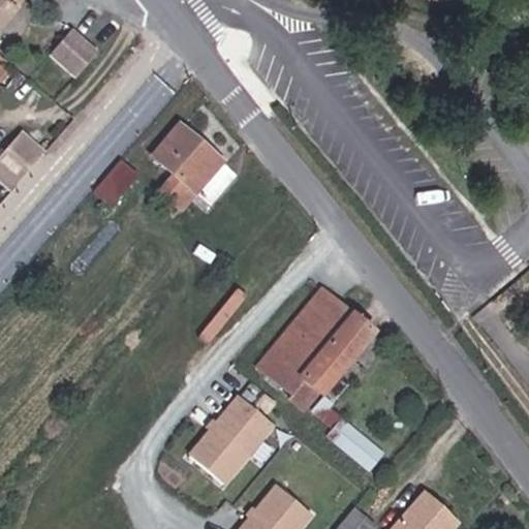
[(0,0),(0,25),(17,5),(9,0),(0,0)]
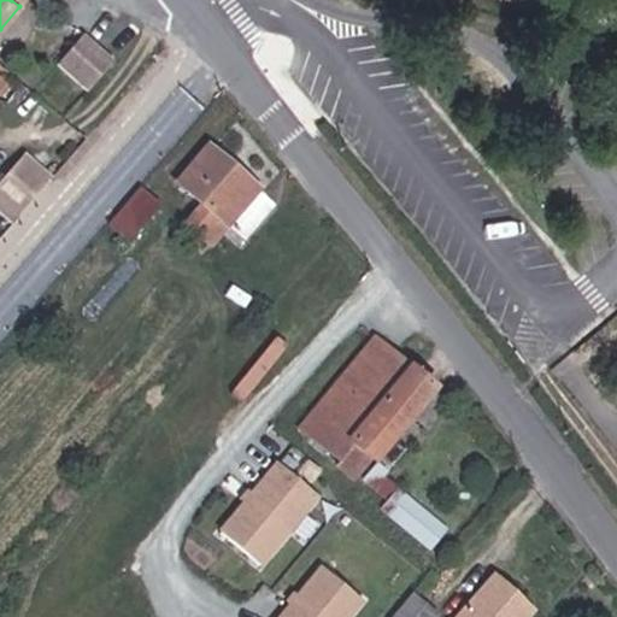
[(66,37),(41,68),(71,94),(98,64),(66,37)]
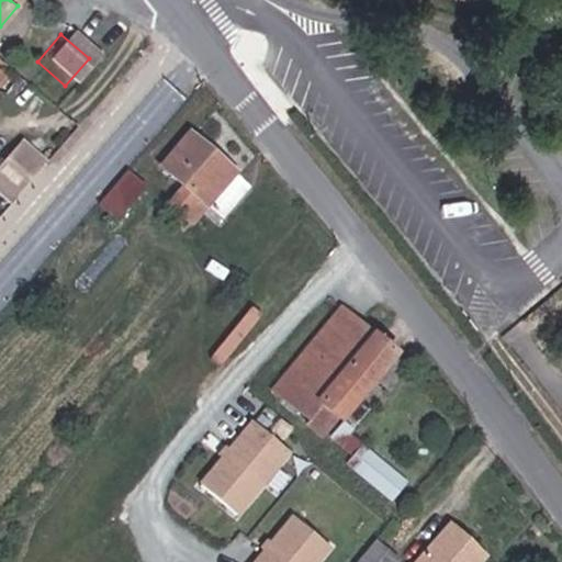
[(190,202),(218,167),(171,130),(147,161),(170,180),(153,202),(175,221),(190,202)]
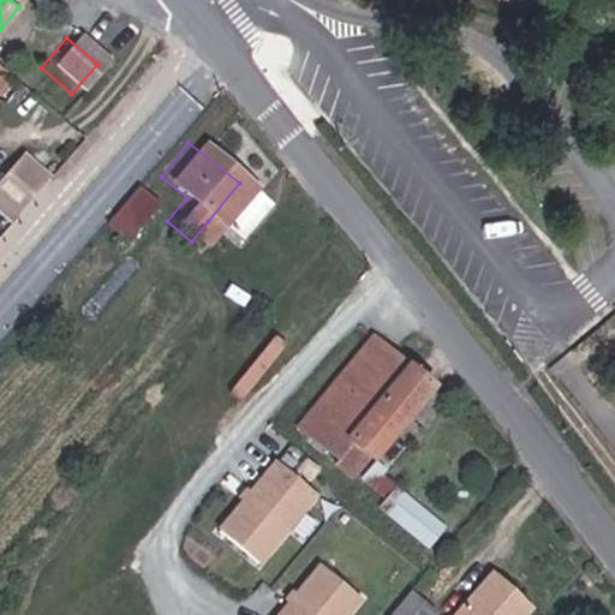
[(13,153),(0,167),(0,208),(7,215),(41,175),(13,153)]
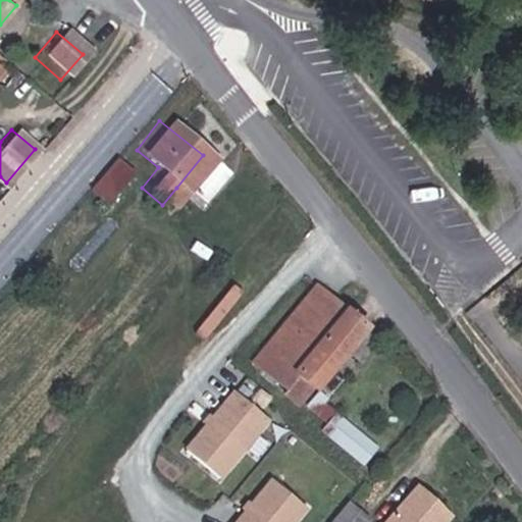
[(114,204),(139,170),(118,155),(94,189),(114,204)]
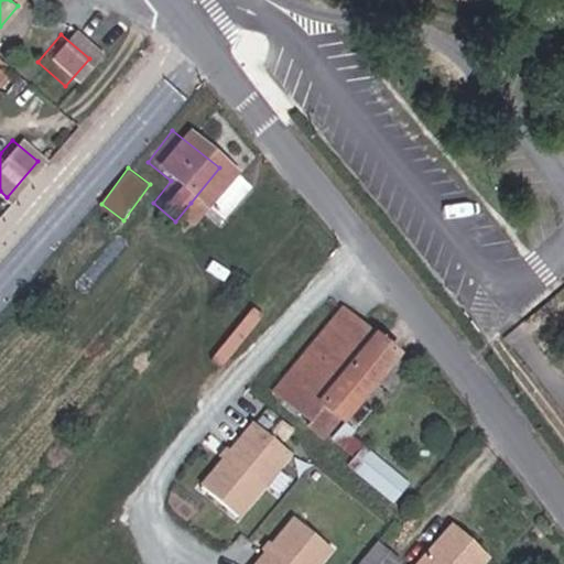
[(191,203),(208,217),(236,181),(219,167),(191,203)]
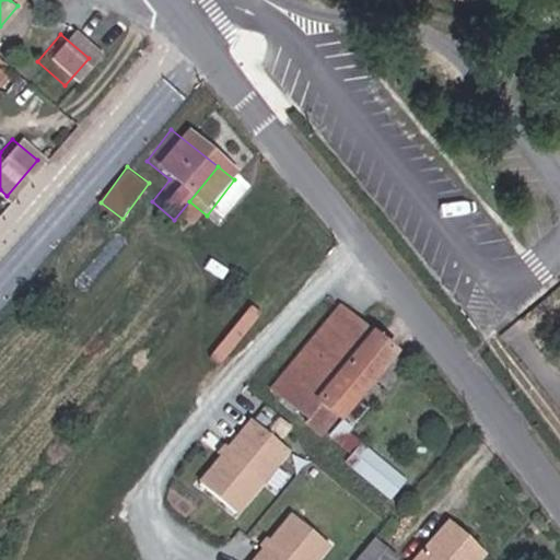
[(294,426),(308,405),(359,337),(324,310),(255,394),(294,426)]
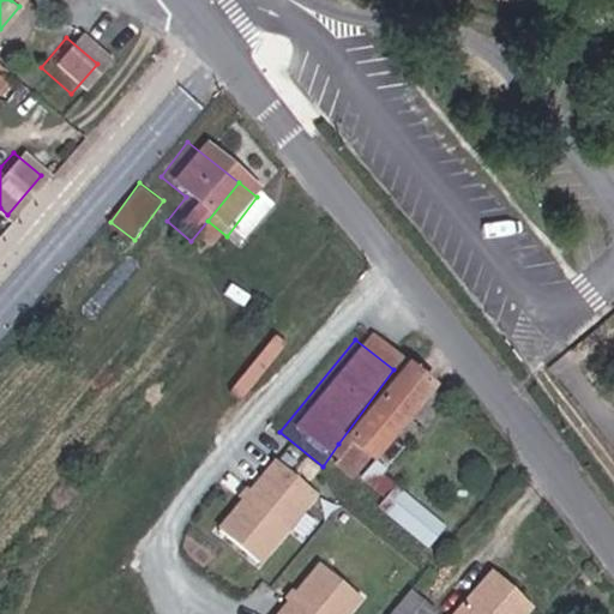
[(338,444),(362,462),(420,389),(393,369),(338,444)]
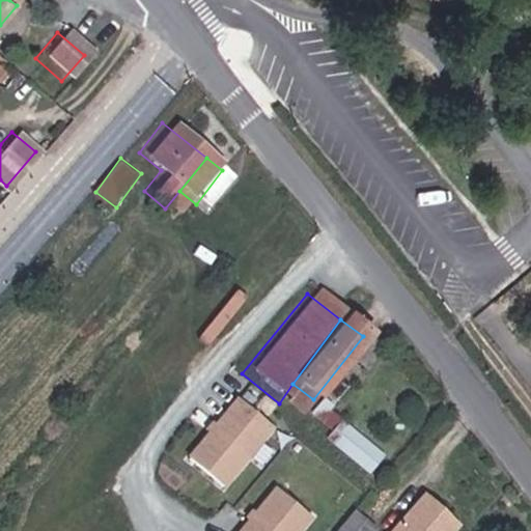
[(273,421),(239,393),(189,454),(223,482),(273,421)]
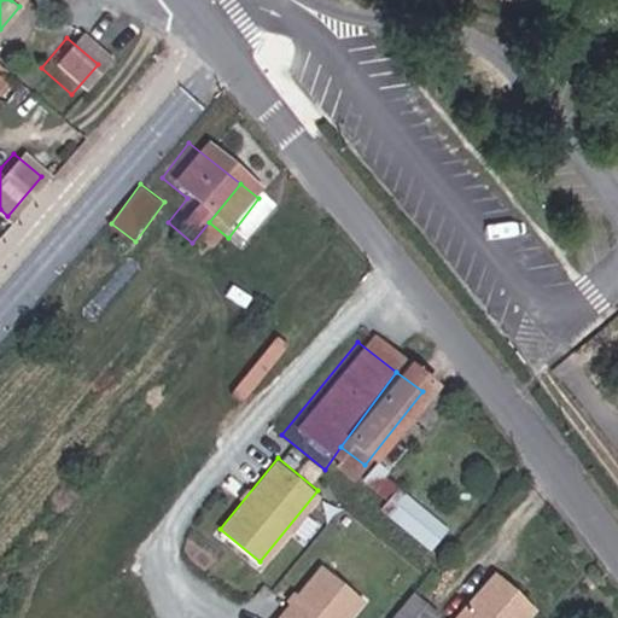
[(402,485),(383,507),(433,551),(452,530),(402,485)]
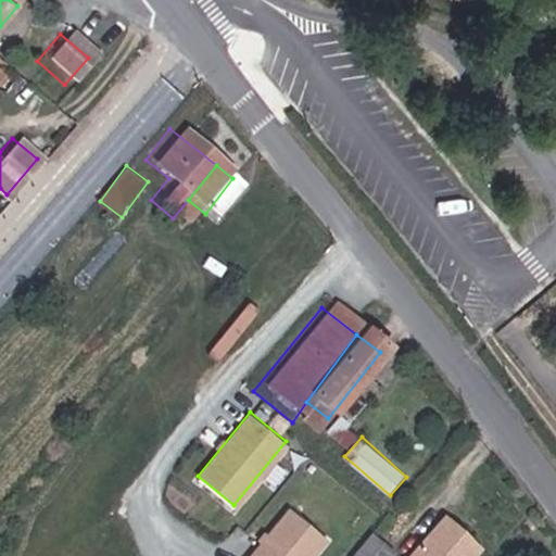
[(249,555),(308,555),(327,534),(291,505),(249,555)]
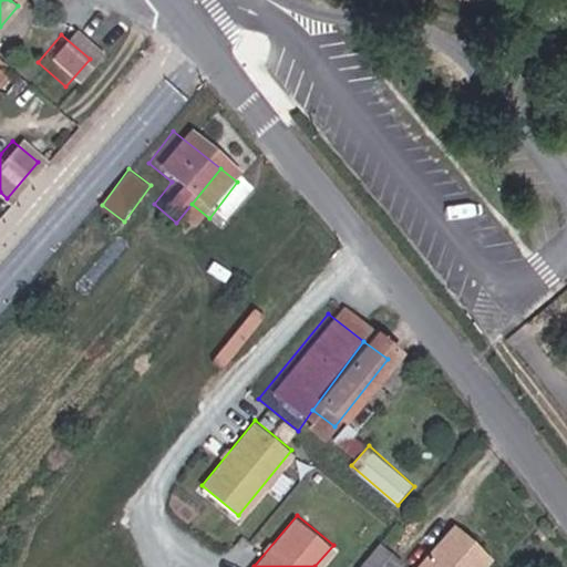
[(475,566),(484,557),(452,534),(424,566),(475,566)]
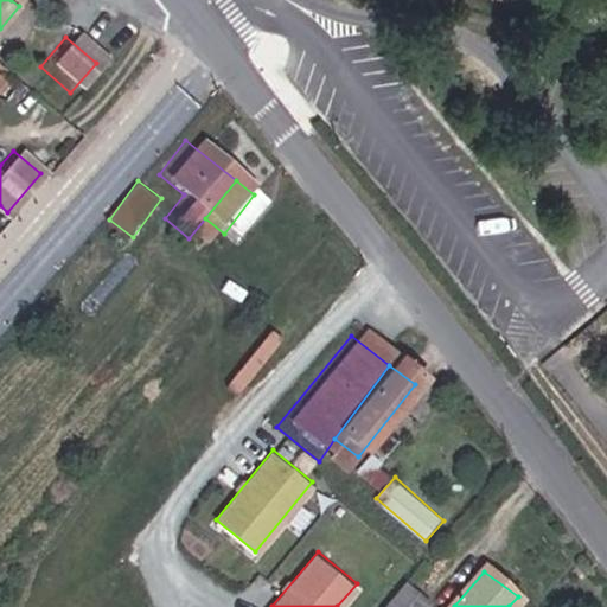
[(382,606),(422,606),(426,605),(400,586),(382,606)]
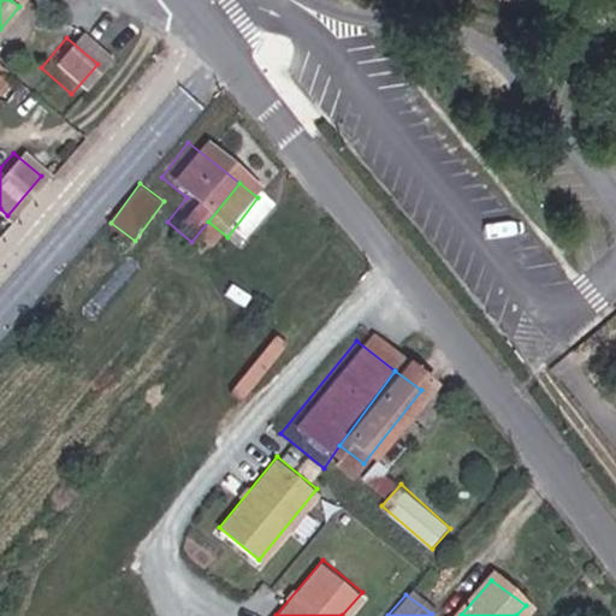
[(516,615),(529,615),(533,611),(526,605),(516,615)]
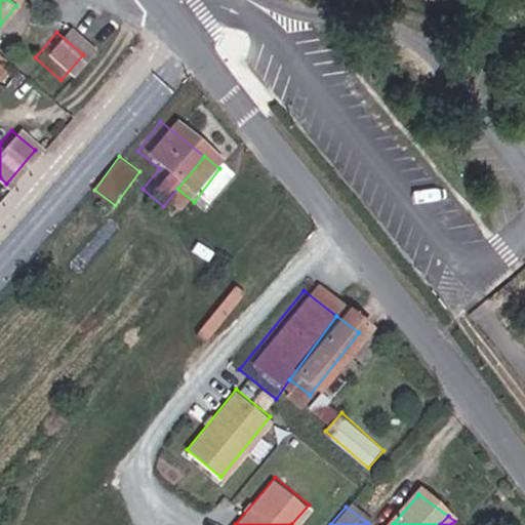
All buildings are outlined.
